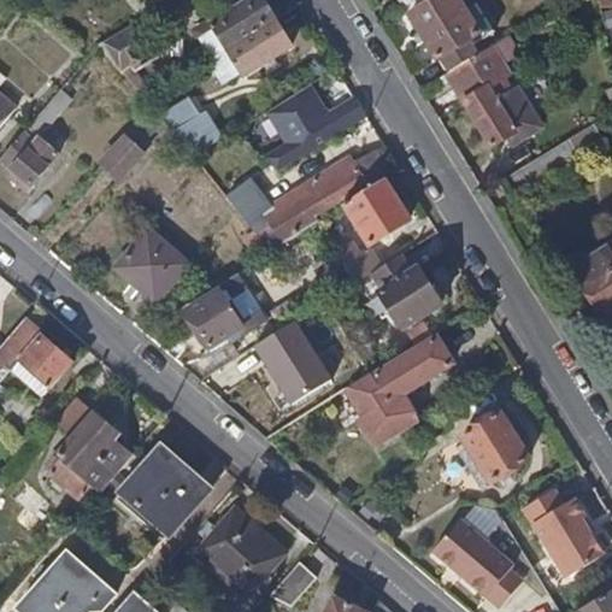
[(245,0),(211,22),(227,47),(274,18),(263,0),(245,0)]
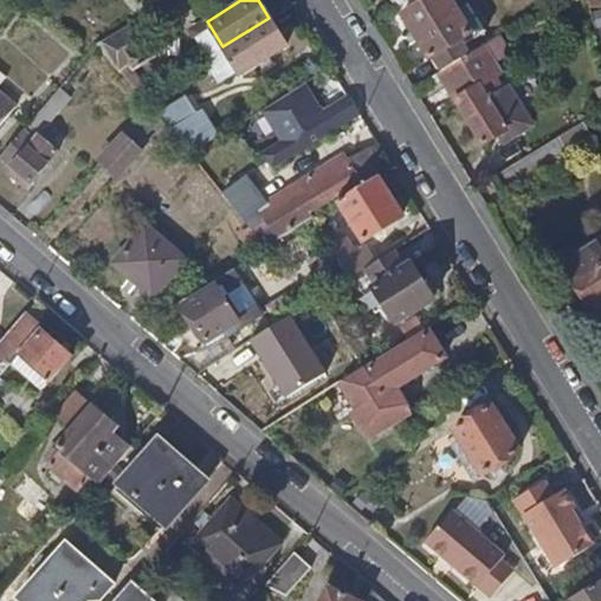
[(471,32),(451,0),(421,0),(402,12),(430,56),(433,53),(443,69),(471,51),(463,38),(471,32)]
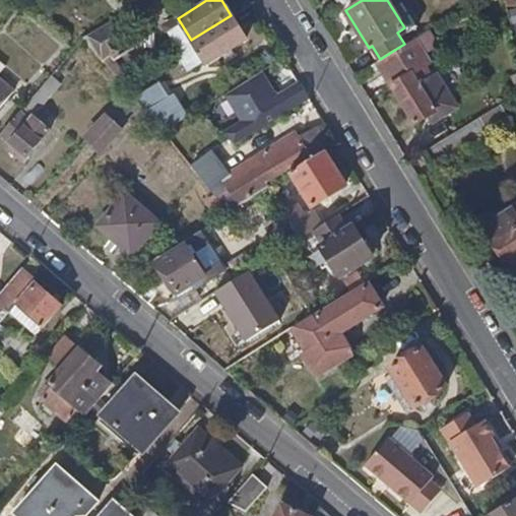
[(191,40),(188,42),(193,51),(197,49),(204,60),(244,36),(231,15),(191,40)]
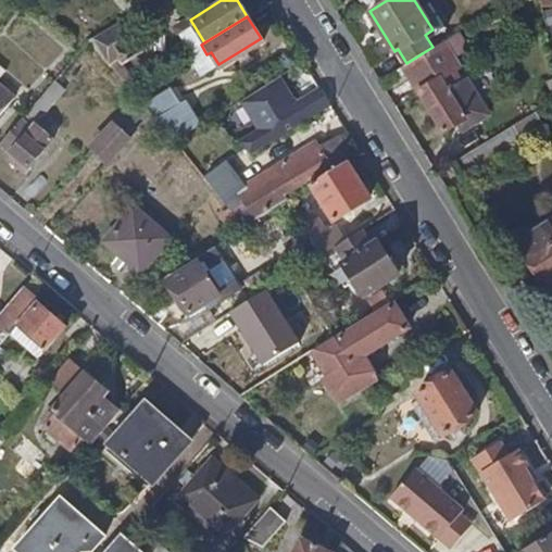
[(135,46),(117,20),(88,38),(108,62),(135,46)]
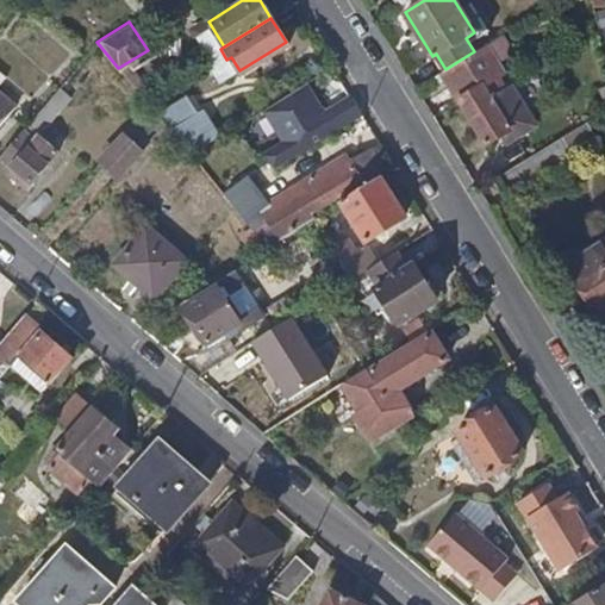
[(220,49),(224,47),(209,22),(184,36),(200,61),(220,49)]
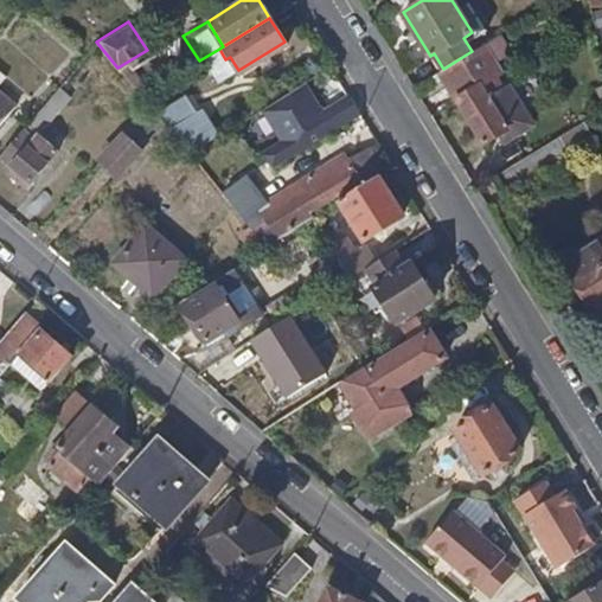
[(443,69),(440,71),(456,98),(479,85),(486,96),(504,85),(498,75),(500,72),(484,44),(472,51),(443,69)]
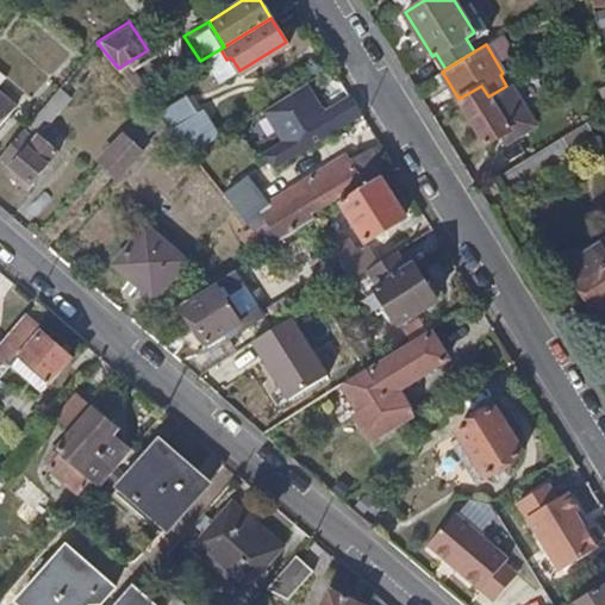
[(304,81),(255,111),(284,156),(355,112),(342,92),(319,106),(304,81)]
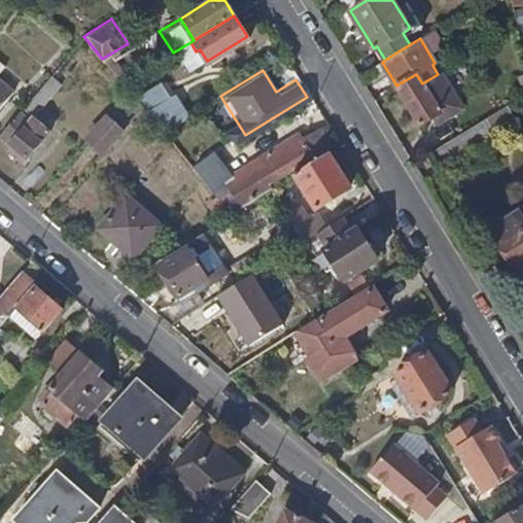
[(462,109),(441,72),(438,74),(422,83),(416,74),(396,85),(419,124),(434,115),(440,124),(462,109)]
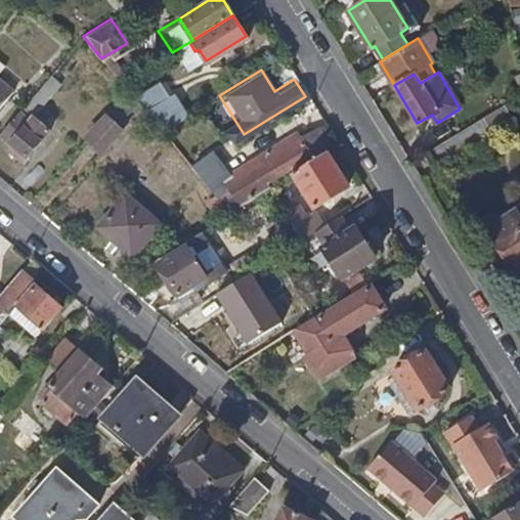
[(28,99),(38,109),(57,86),(48,76),(28,99)]
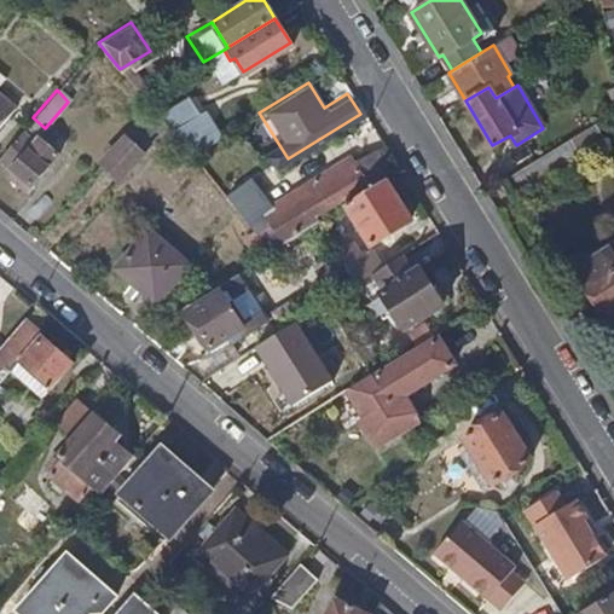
[(0,120),(15,104),(0,92),(0,120)]
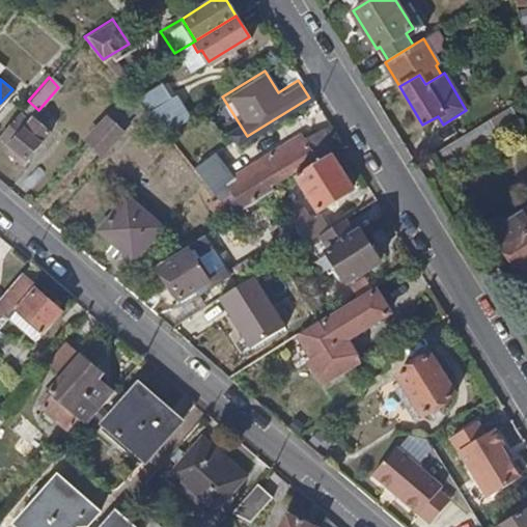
[(162,81),(136,98),(165,132),(189,118),(174,94),(170,96),(162,81)]
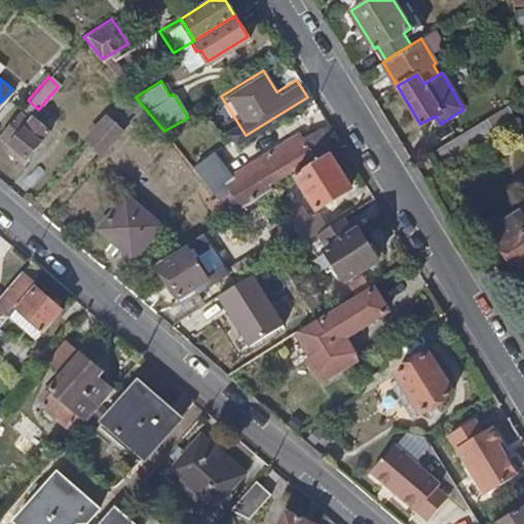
[(28,100),(23,107),(33,116),(38,109),(28,100)]
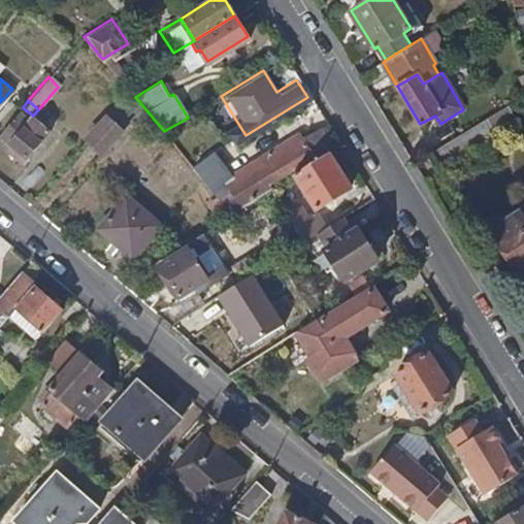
[(50,132),(33,116),(23,107),(0,133),(0,135),(10,145),(26,159),(50,132)]
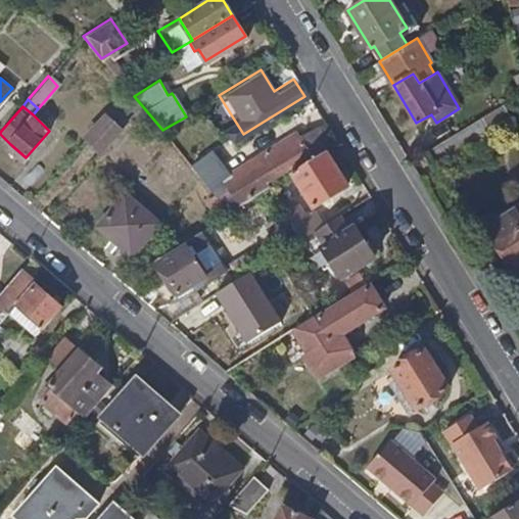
[(85,138),(98,150),(119,128),(104,115),(85,138)]
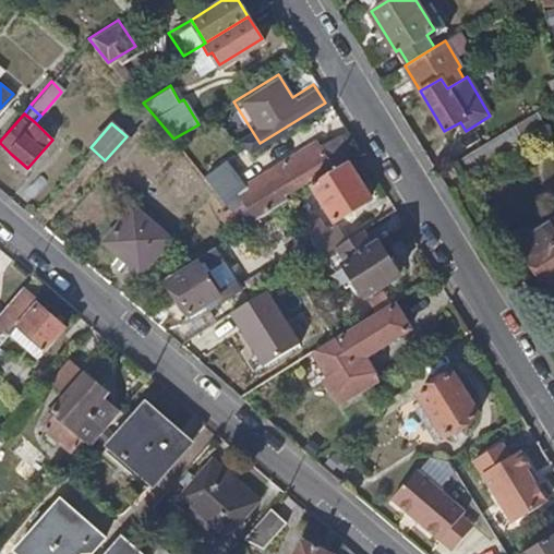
[(498,160),(488,141),(456,159),(468,179),(498,160)]
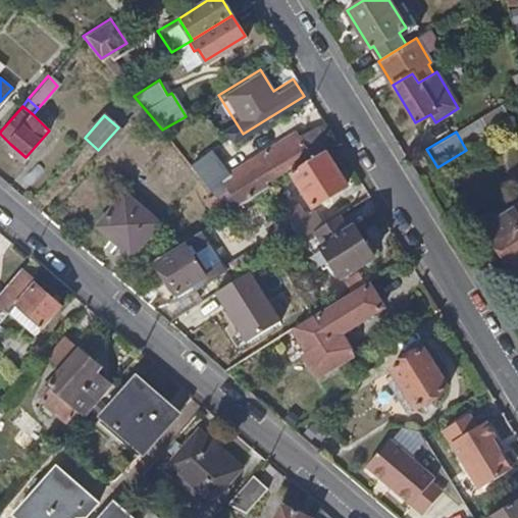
[(297,133),(280,143),(285,151),(302,140),(297,133)]
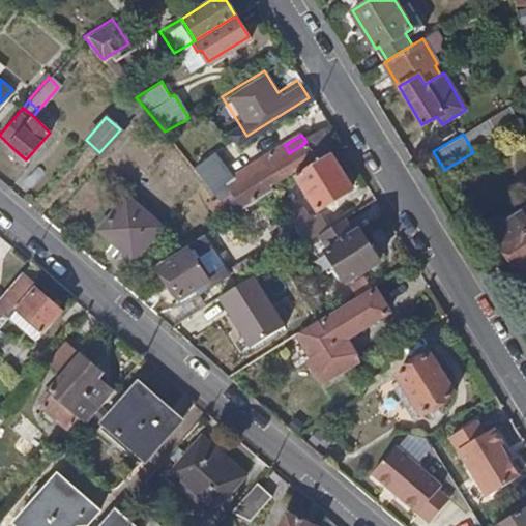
[(236,187),(246,205),(267,192),(265,187),(315,156),(307,142),(289,153),(285,145),(283,143),(267,152),(270,156),(253,169),(257,175),(236,187)]
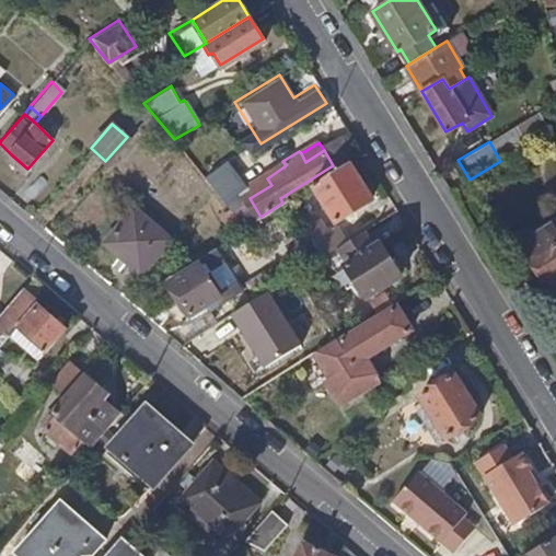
[(27,169),(11,154),(7,159),(22,174),(27,169)]
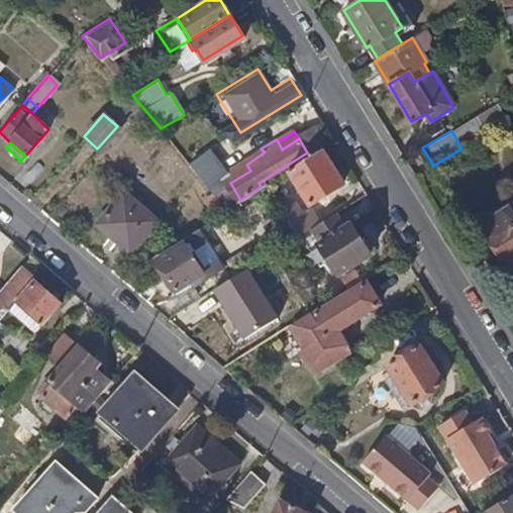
[(289,169),(311,203),(342,184),(320,148),(289,169)]
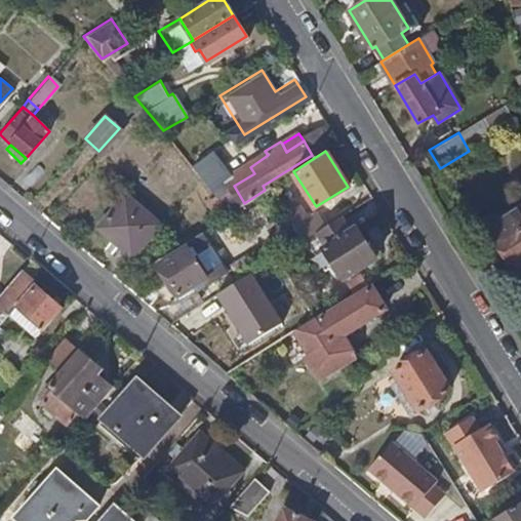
[(211,187),(232,211),(242,205),(227,188),(237,176),(229,168),(223,175),(217,169),(211,174),(217,181),(211,187)]
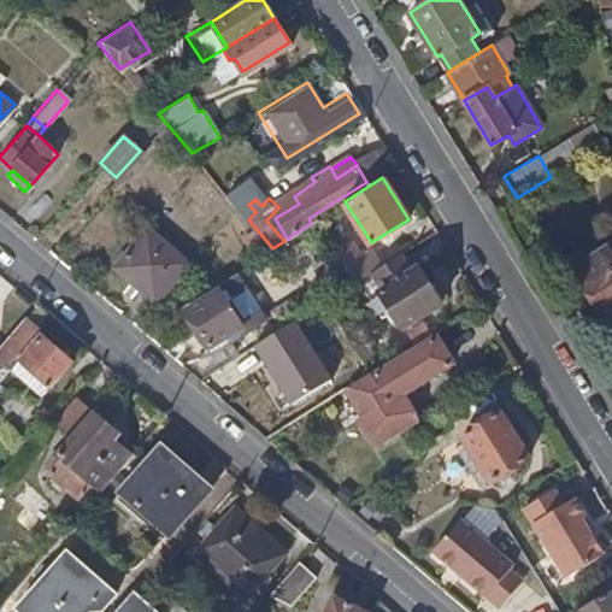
[(142,230),(112,263),(153,299),(182,266),(142,230)]
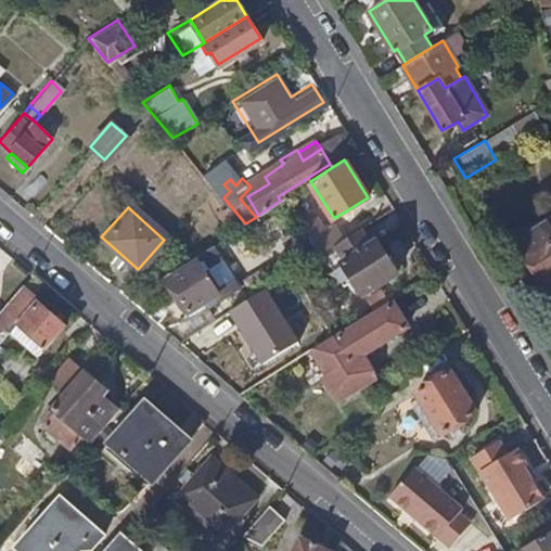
[(316,218),(303,226),(321,253),(344,238),(336,225),(323,232),(316,218)]
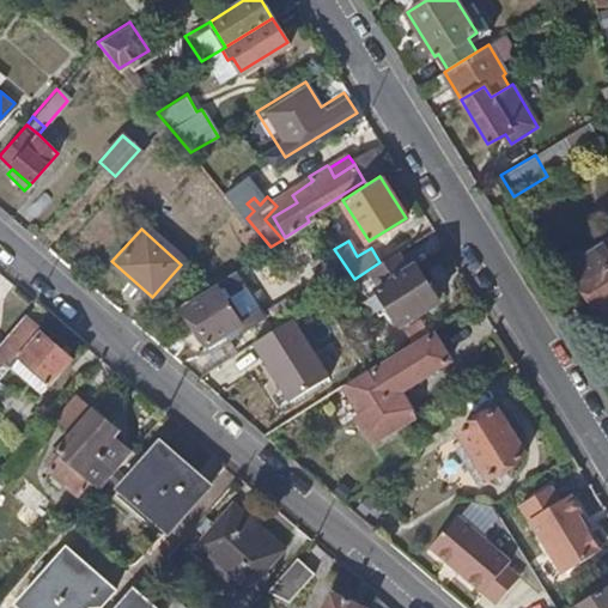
[(569,263),(593,304),(597,302),(603,312),(607,309),(607,242),(607,241),(569,263)]
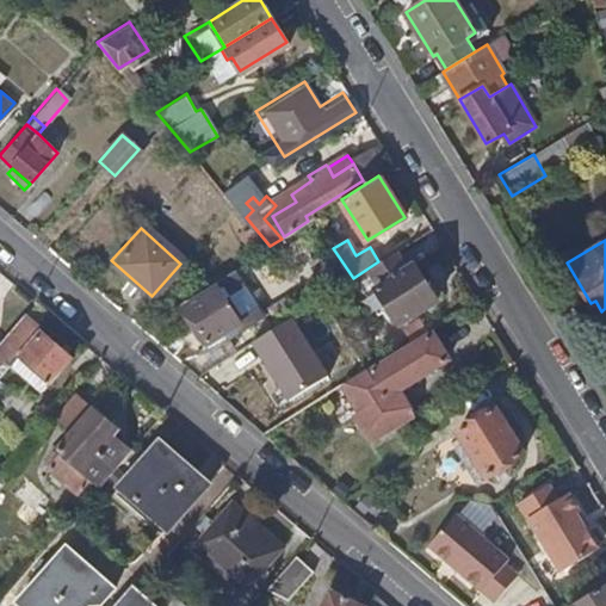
[(377,288),(400,322),(437,300),(414,264),(377,288)]
